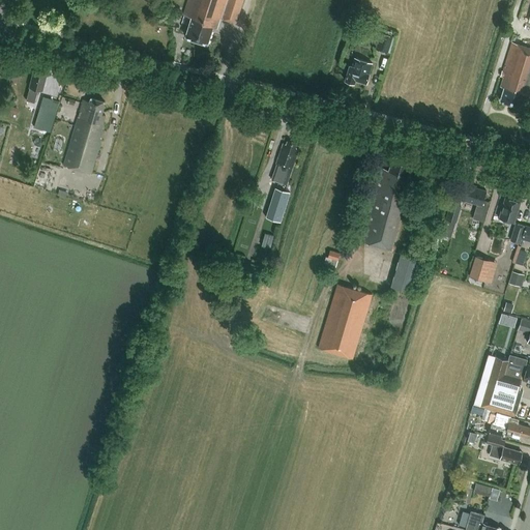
[(185,36),(207,42),(213,26),(217,28),(221,18),(236,23),(243,0),(188,0),(184,15),(192,18),(185,36)]
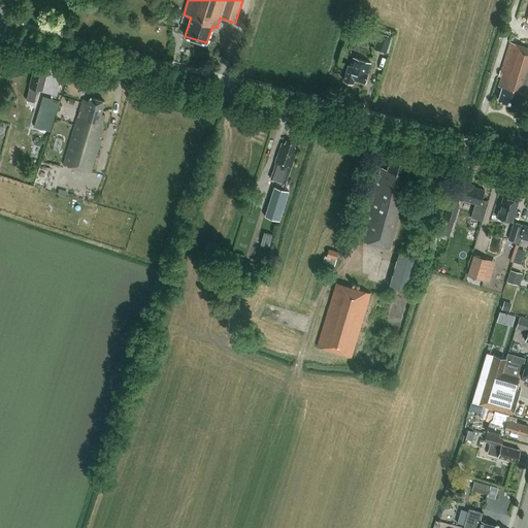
[(387,52),(392,35),(380,32),(378,32),(373,48),(387,53),(387,52)]
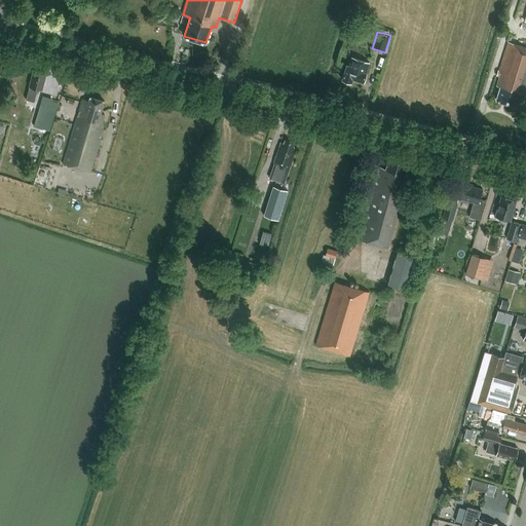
[(520,95),(525,96),(525,46),(509,41),(497,76),(499,77),(497,85),(500,86),(496,100),(517,106),(520,95)]
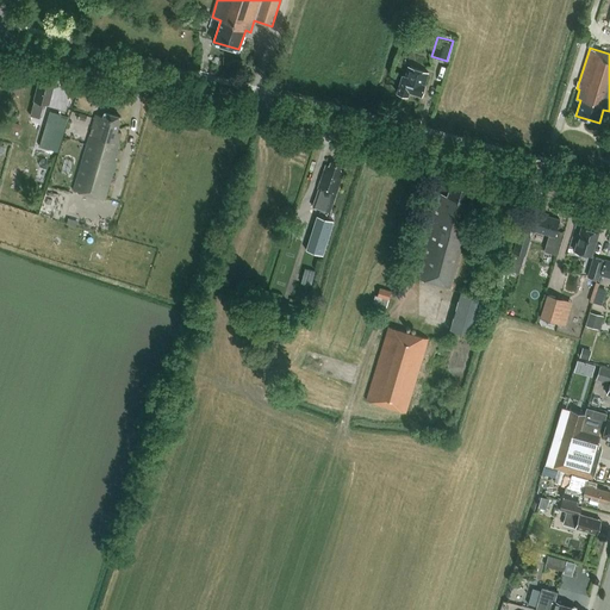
[(424,85),(428,73),(408,67),(405,76),(403,75),(397,92),(408,95),(409,92),(422,95),(424,85)]
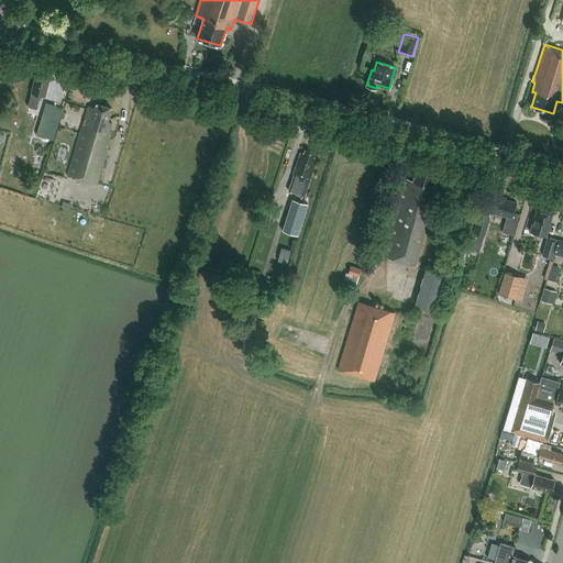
[(41,95),(45,97),(50,78),(36,75),(31,92),(32,92),(28,107),(36,109),(41,95)]
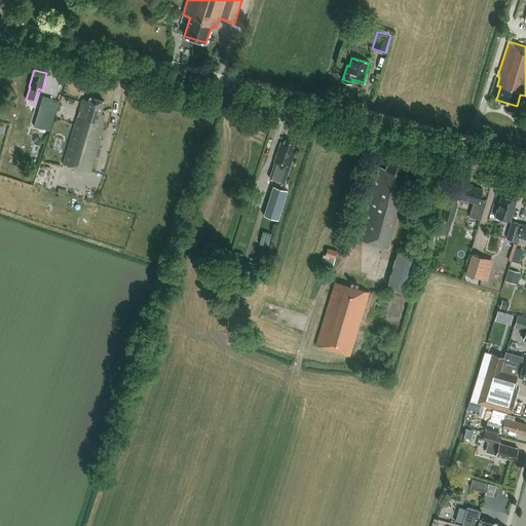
[(104,122),(102,122),(104,114),(101,113),(104,101),(90,97),(89,101),(82,99),(63,164),(90,172),(103,129),(102,129),(104,122)]
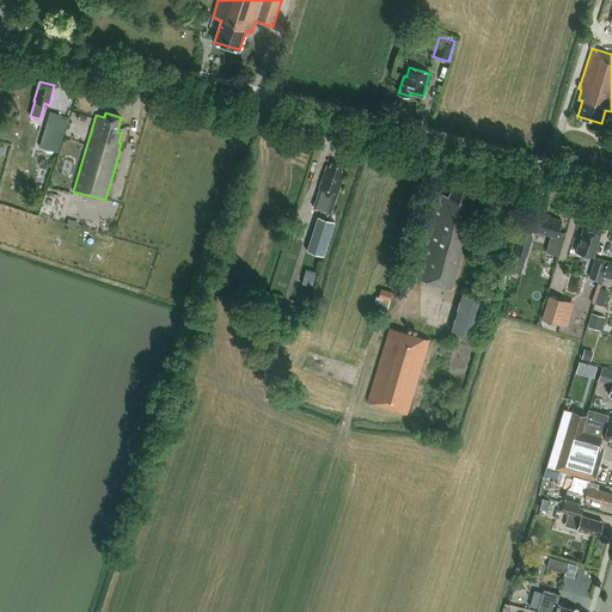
[(59,152),(66,126),(48,121),(41,146),(59,152)]
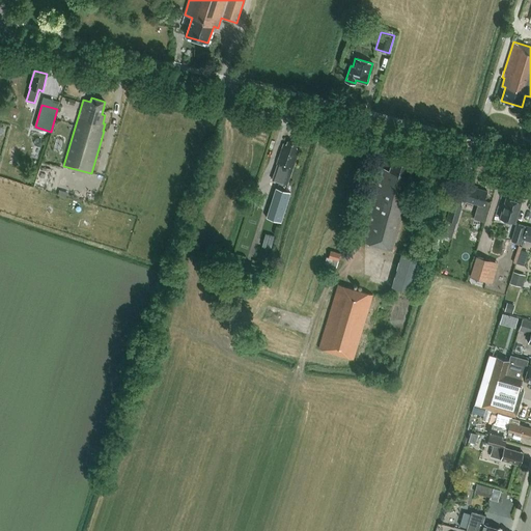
[(277,164),(272,179),(287,185),(292,169),(300,149),(296,148),(297,144),(287,141),(286,145),(283,144),(277,164)]
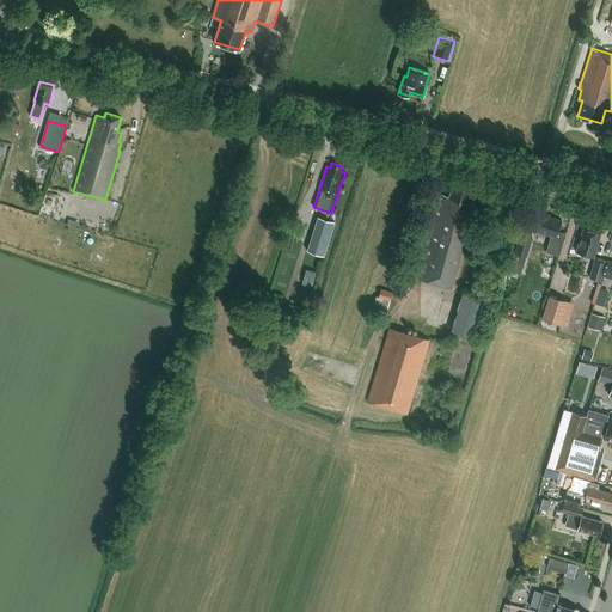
[(473,203),(470,202),(475,185),(454,179),(450,196),(441,194),(420,279),(454,289),(473,221),(470,220),(473,203)]
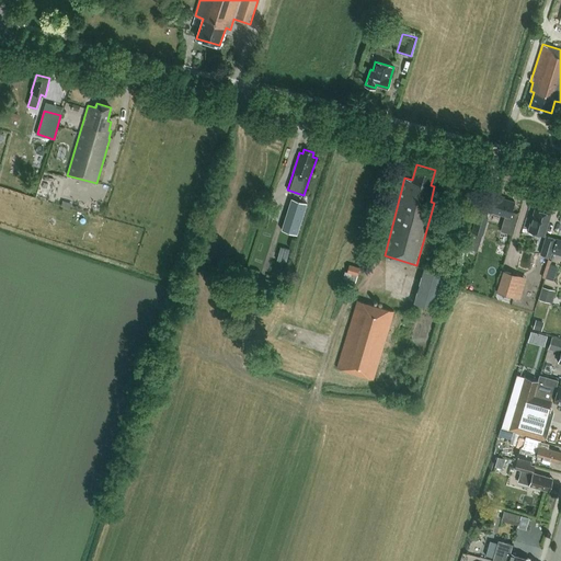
[(488,212),(511,218),(515,202),(500,197),(501,196),(493,194),(488,212)]
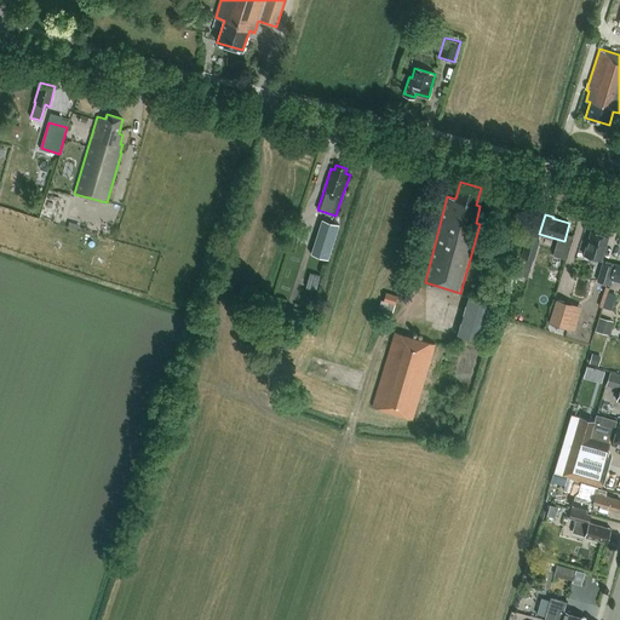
[(329,259),(340,224),(322,218),(311,253),(329,259)]
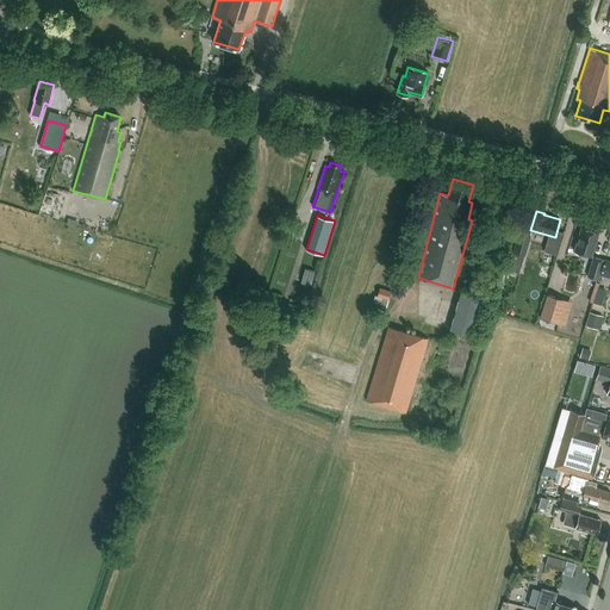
[(286,237),(296,240),(299,228),(290,225),(286,237)]
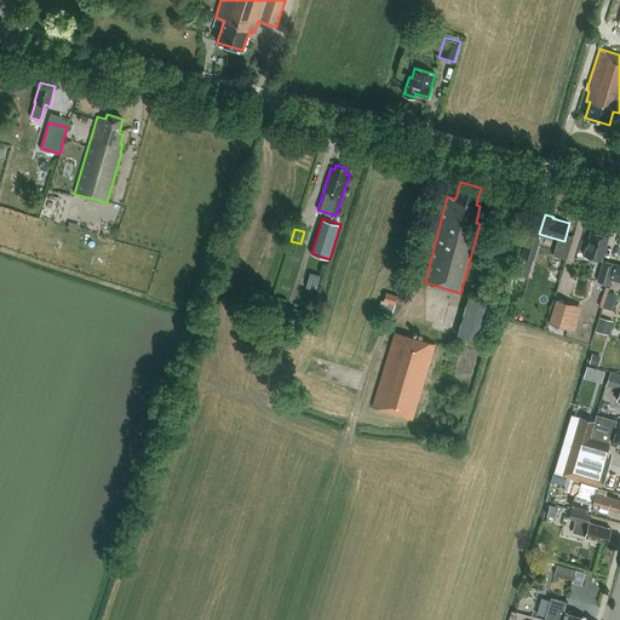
[(584,256),(601,260),(608,236),(591,231),(584,256)]
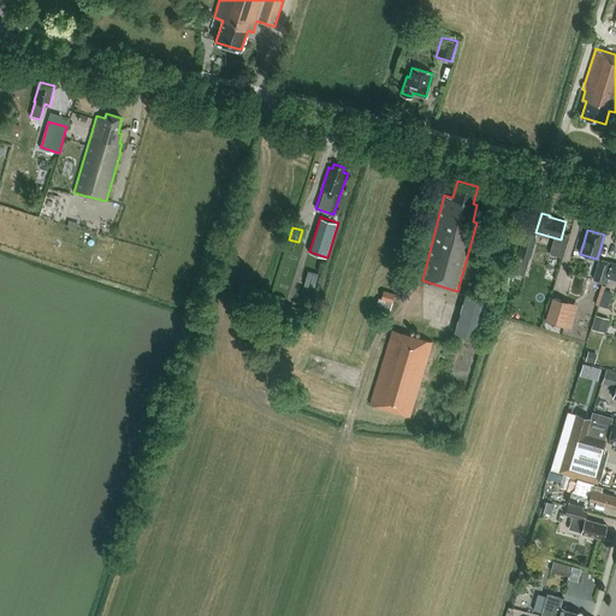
[(531,258),(537,238),(523,235),(517,254),(531,258)]
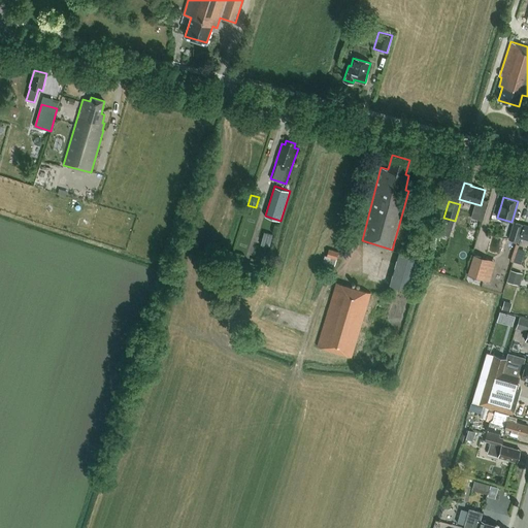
[(449,236),(454,221),(443,218),(442,218),(437,233),(449,236)]
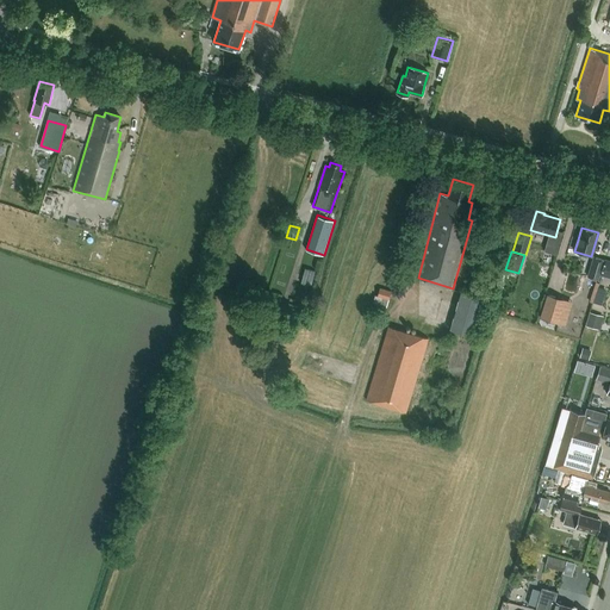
[(587,277),(598,280),(604,260),(593,256),(587,277)]
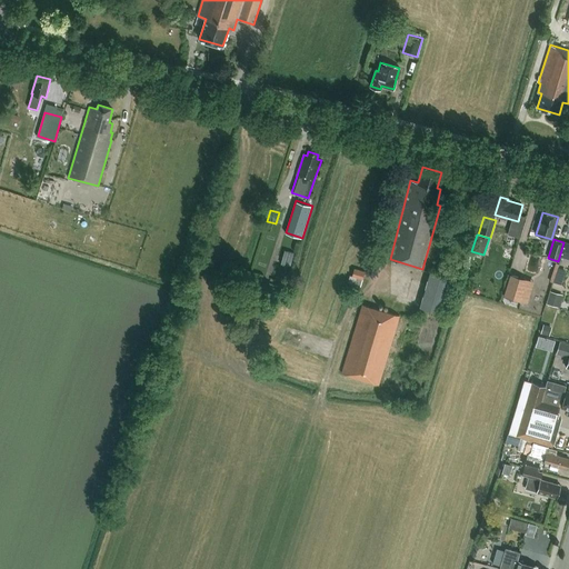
[(282,260),(292,263),(296,250),(286,248),(282,260)]
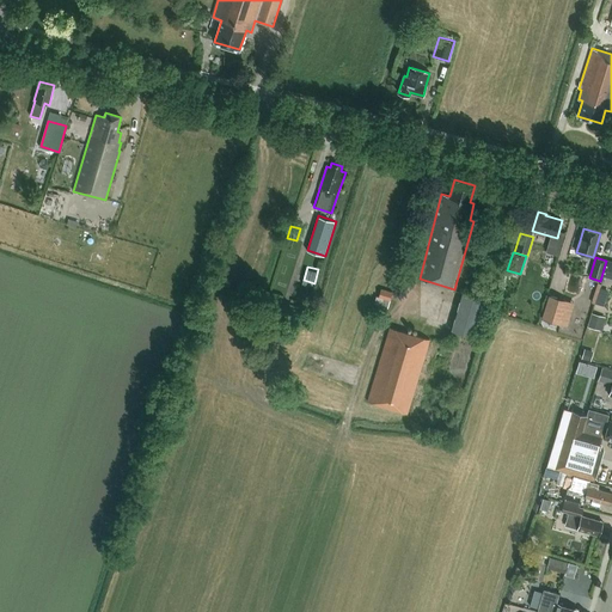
[(389,307),(393,292),(381,288),(379,297),(377,295),(374,304),(377,304),(375,311),(385,313),(386,306),(389,307)]
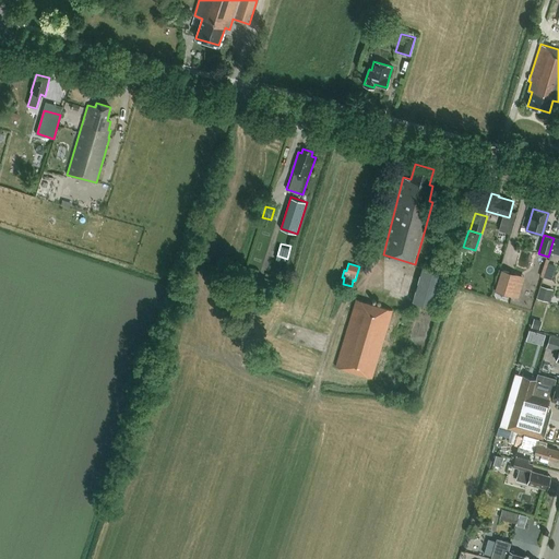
[(433,298),(439,299),(447,270),(424,263),(413,299),(431,305),(433,298)]
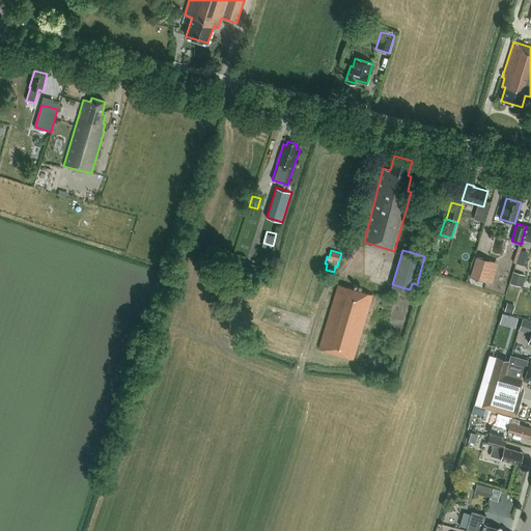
[(528,252),(521,250),(519,257),(526,259),(528,252)]
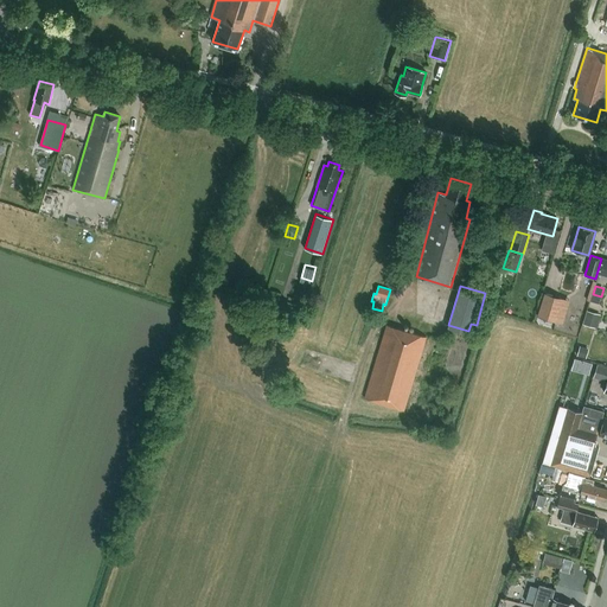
[(556,324),(563,300),(543,294),(537,318),(556,324)]
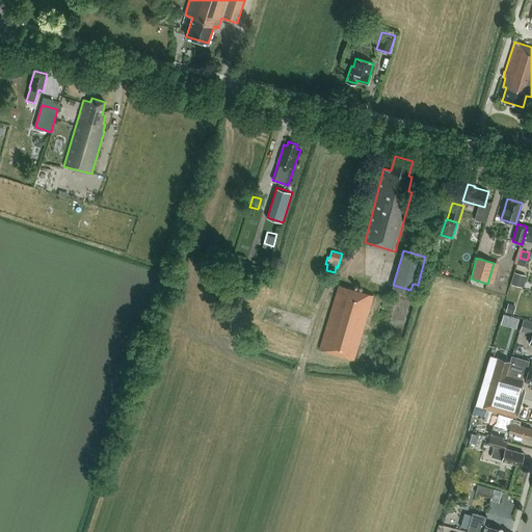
[(528,275),(515,271),(511,284),(524,287),(528,275)]
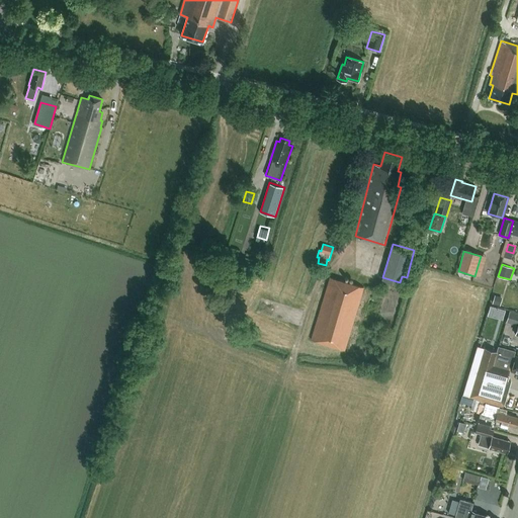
[(330,277),(311,340),(344,350),(363,287),(330,277)]
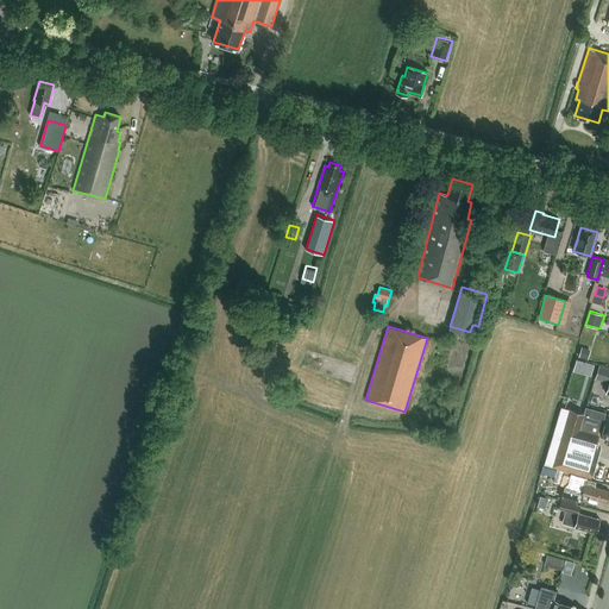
[(579,356),(586,358),(589,349),(583,346),(579,356)]
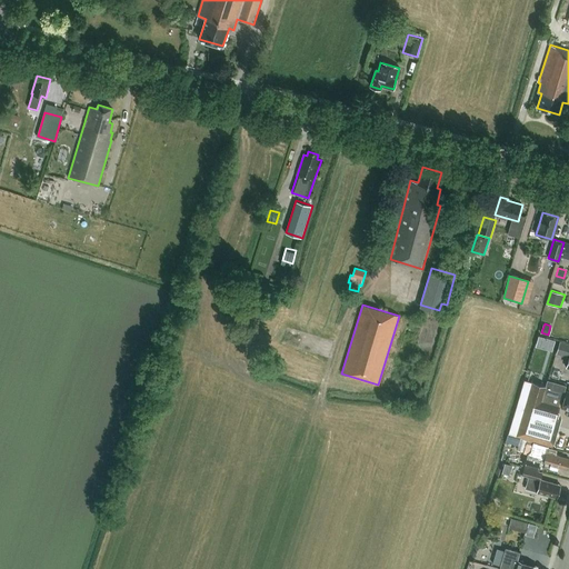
[(568,351),(568,352),(568,351),(568,345),(559,342),(557,352),(568,356),(568,357),(566,368),(568,368),(568,351)]
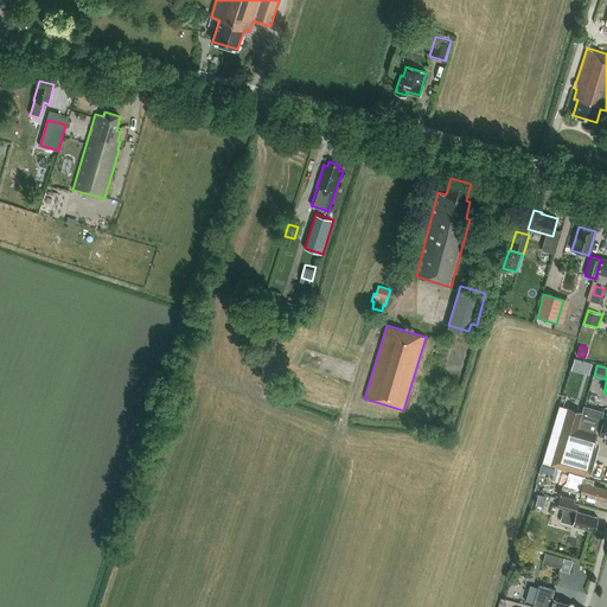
[(606,436),(606,419),(602,417),(604,411),(585,407),(582,413),(562,406),(551,445),(556,446),(550,465),(592,478),(593,478),(602,447),(598,446),(601,435),(606,436)]
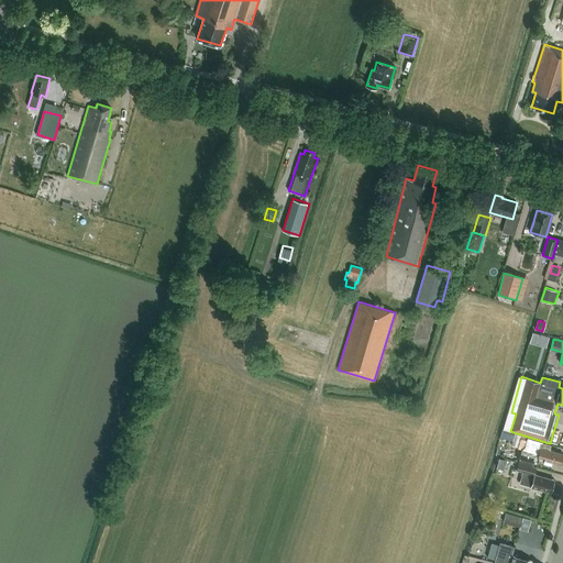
[(525,438),(519,462),(532,465),(534,460),(545,463),(547,461),(560,464),(562,454),(547,449),(548,444),(525,438)]
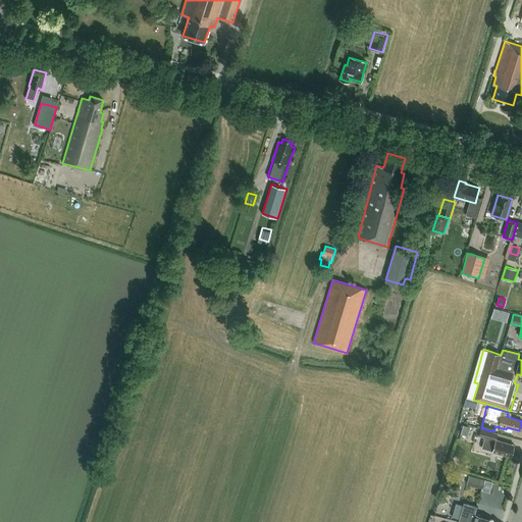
[(464,424),(462,430),(470,433),(472,427),(464,424)]
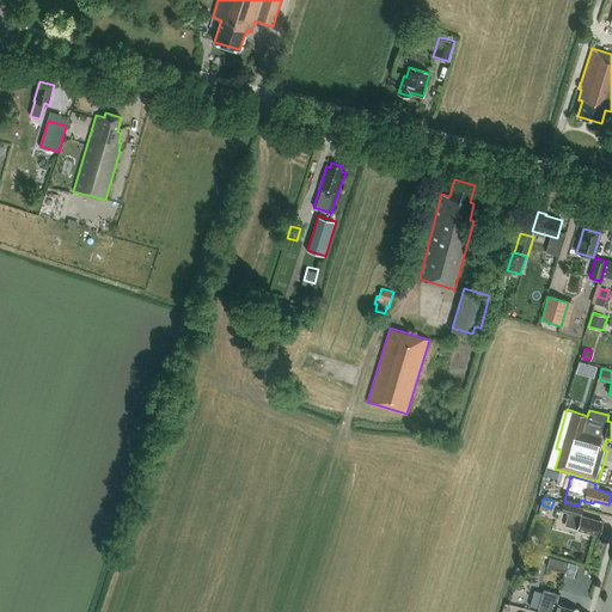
[(565,526),(599,536),(603,521),(581,515),(582,508),(564,503),(562,510),(569,513),(565,526)]
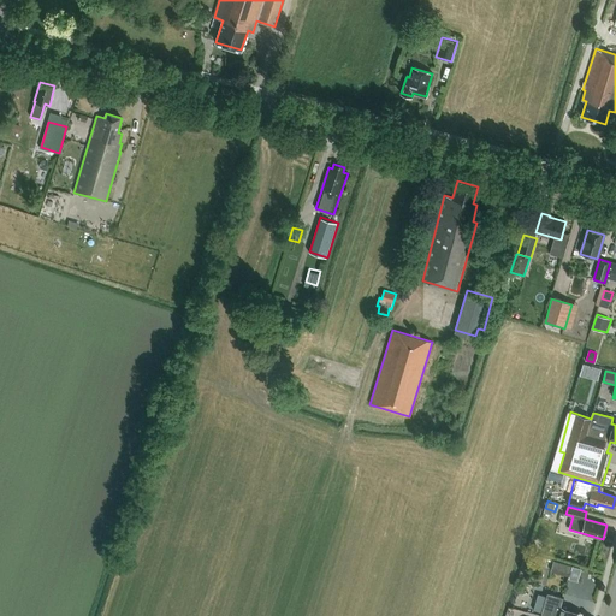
[(542,562),(543,557),(533,555),(531,563),(539,567),(540,566),(543,566),(544,562),(542,562)]
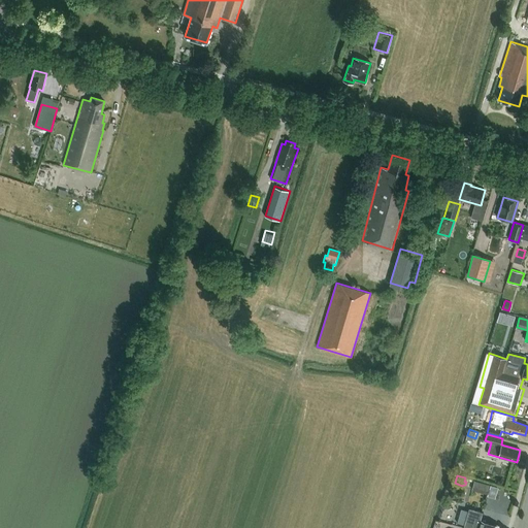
[(488,494),(490,486),(474,482),(472,490),(488,494)]
